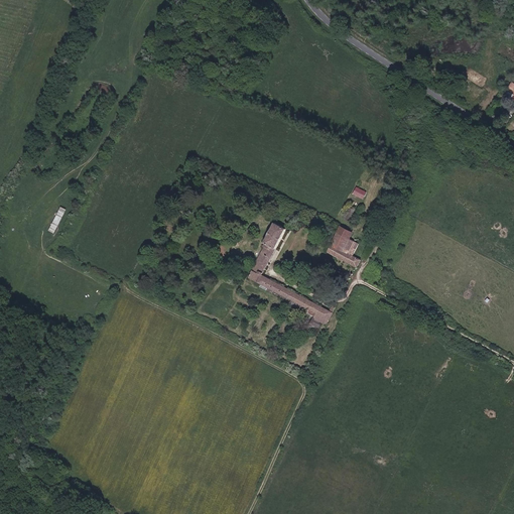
[(513,86),(512,85),(505,95),(506,97),(511,101),(512,100),(513,101),(513,86)]
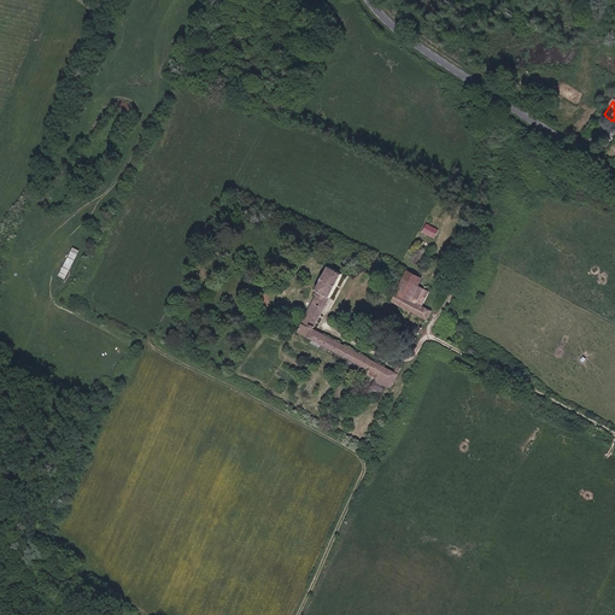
[(423,226),(421,235),(434,240),(438,230),(423,226)]
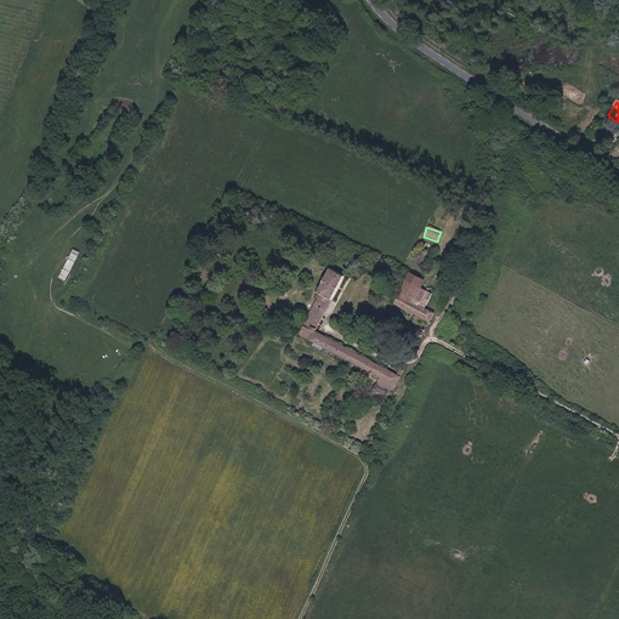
[(420,249),(414,262),(420,266),(427,253),(420,249)]
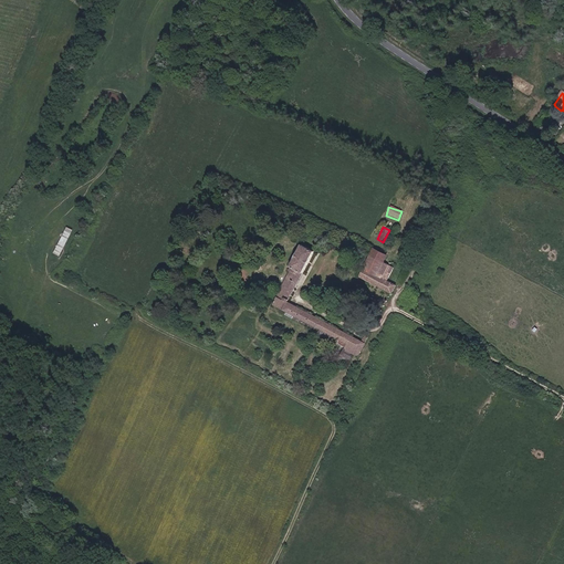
[(63,228),(53,256),(60,258),(70,230),(63,228)]
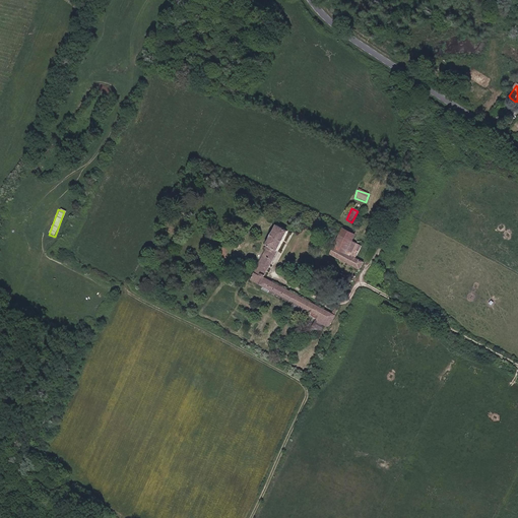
[(334,315),(331,313),(263,276),(287,231),(275,223),(264,245),(265,246),(263,249),(265,250),(249,279),(265,288),(281,297),(293,303),(317,316),(315,320),(313,323),(323,328),(324,325),(328,327),(334,315)]
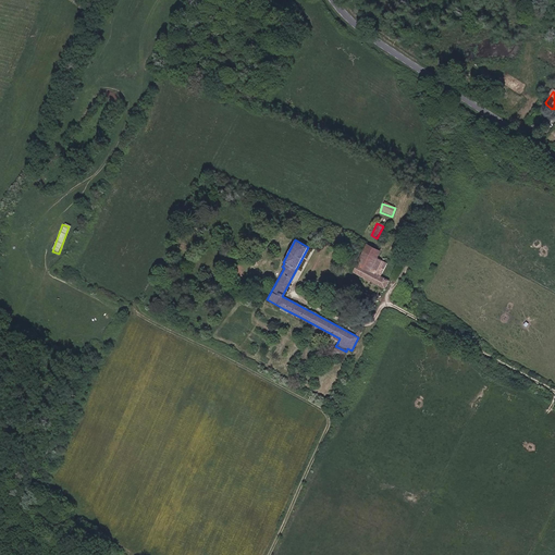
[(384,290),(390,281),(381,275),(371,270),(381,251),(367,244),(353,272),(384,290)]
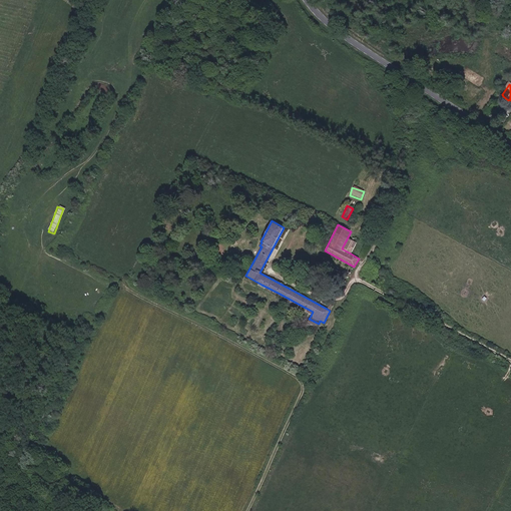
[(351,253),(360,236),(351,231),(342,248),(351,253)]
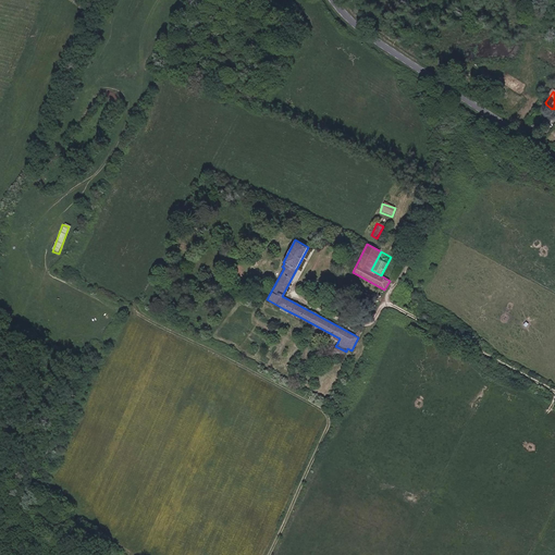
[(299,322),(301,318),(284,309),(282,312),(299,322)]
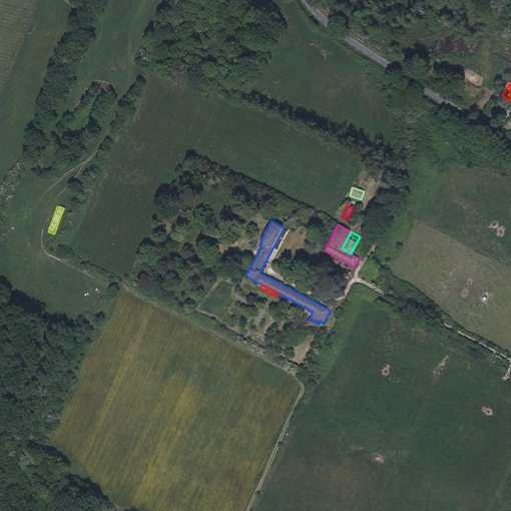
[(289,299),(287,302),(311,316),(313,312),(289,299)]
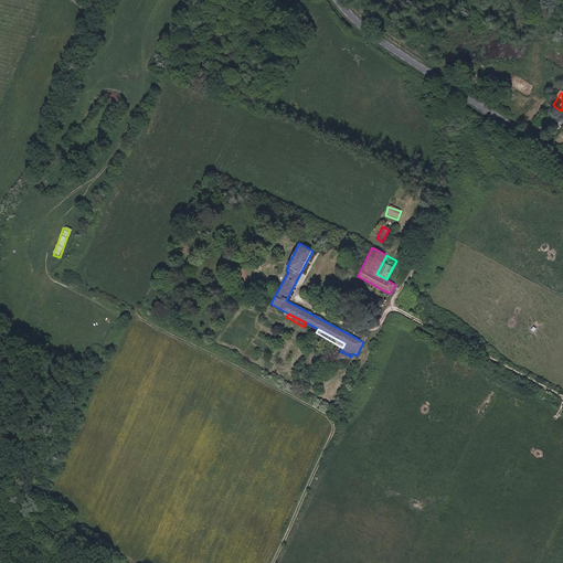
[(348,363),(351,357),(340,351),(337,359),(348,363)]
